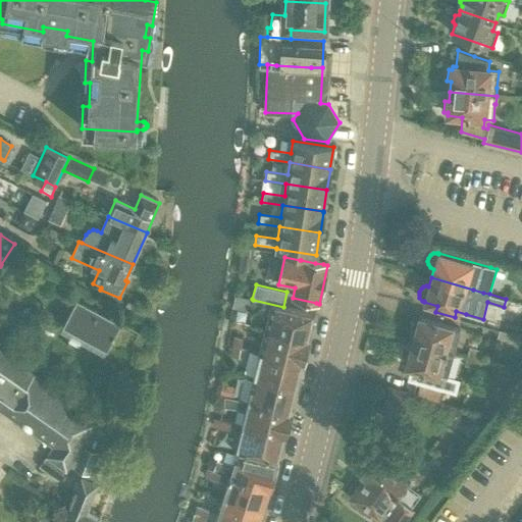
[(236,295),(232,307),(250,311),(253,300),(252,299),(236,295)]
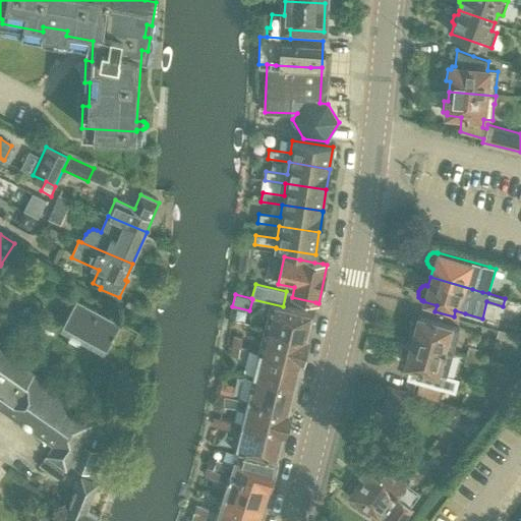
[(104,352),(107,348),(120,323),(76,298),(62,324),(63,324),(60,329),(104,352)]
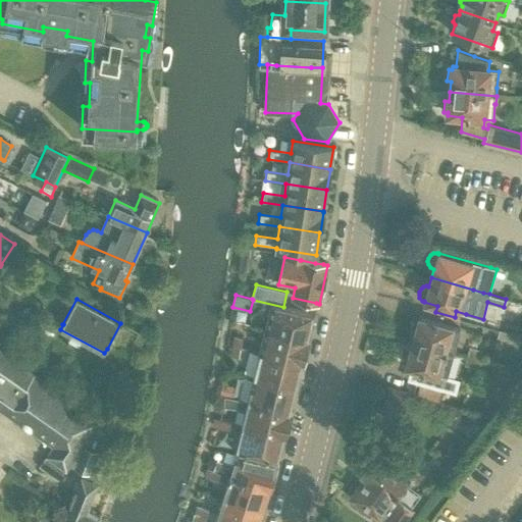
[(132,304),(127,311),(129,312),(143,319),(145,320),(148,313),(148,311),(133,303),(132,304)]
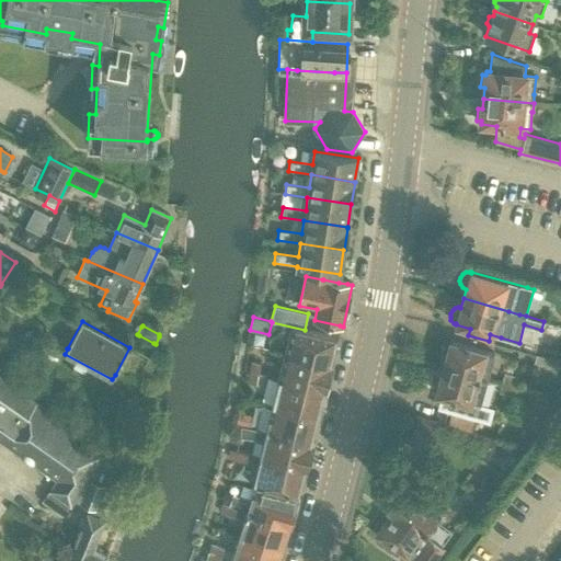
[(285,354),(329,365),(335,339),(292,329),(285,354)]
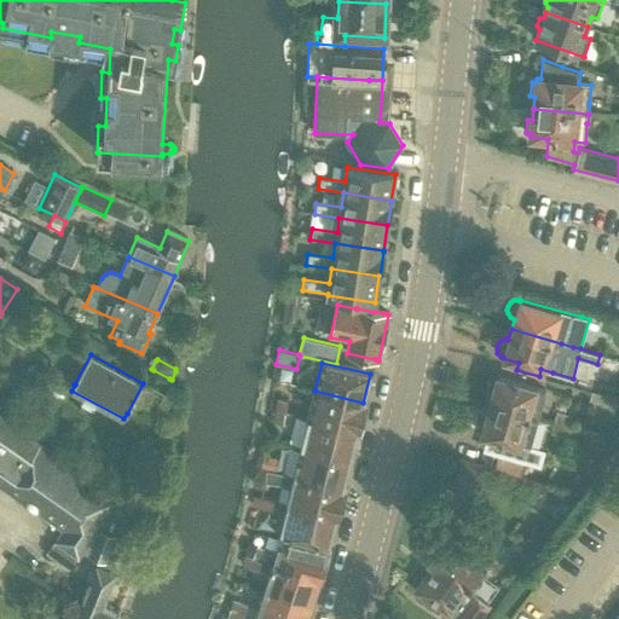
[(489,405),(537,418),(544,391),(497,376),(496,379),(492,380),(489,391),(491,393),(489,405)]
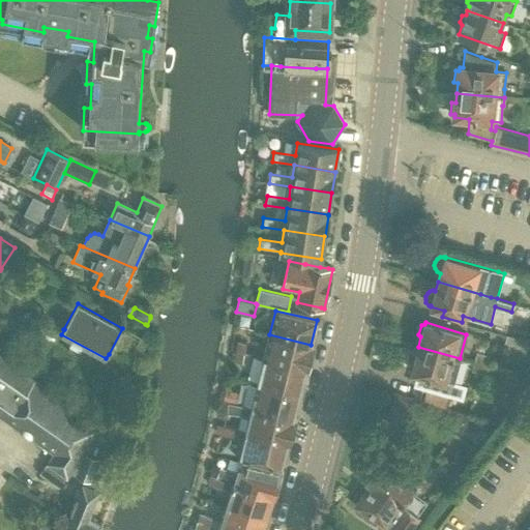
[(314,346),(311,345),(269,334),(263,359),(305,370),(308,371),(314,346)]
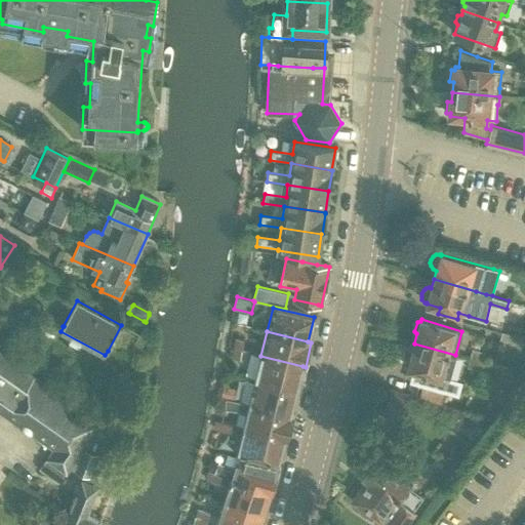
[(522,350),(524,338),(502,332),(499,344),(522,350)]
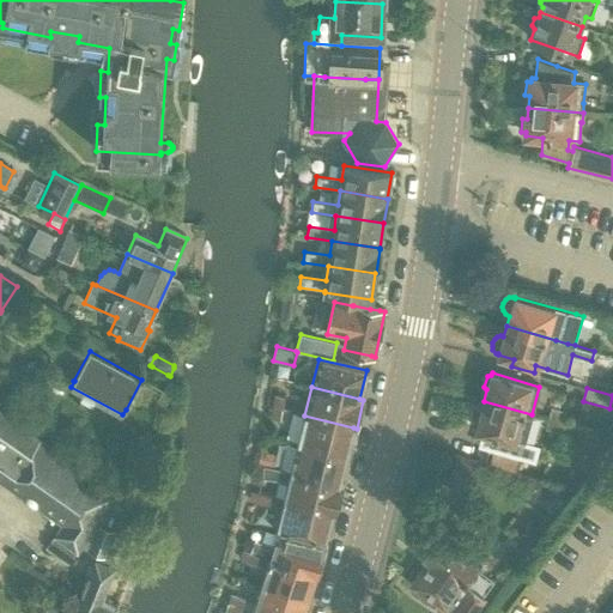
[(283,411),(285,396),(275,395),(273,408),(283,411)]
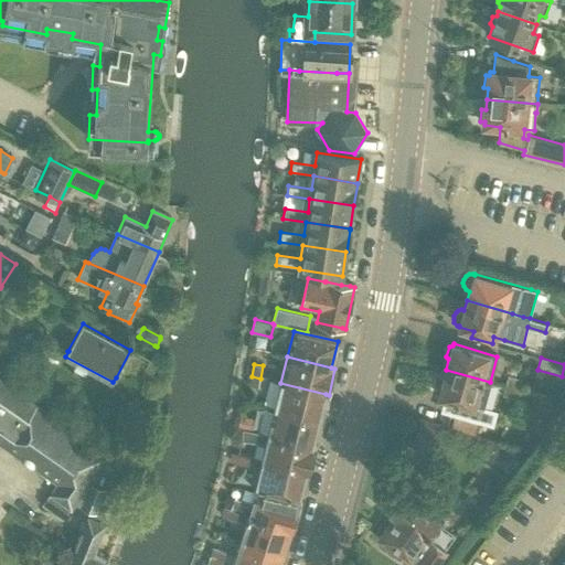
[(482,407),(490,382),(446,370),(443,381),(439,382),(436,391),(438,394),(438,395),(447,398),(444,411),(491,425),(494,412),(482,407)]
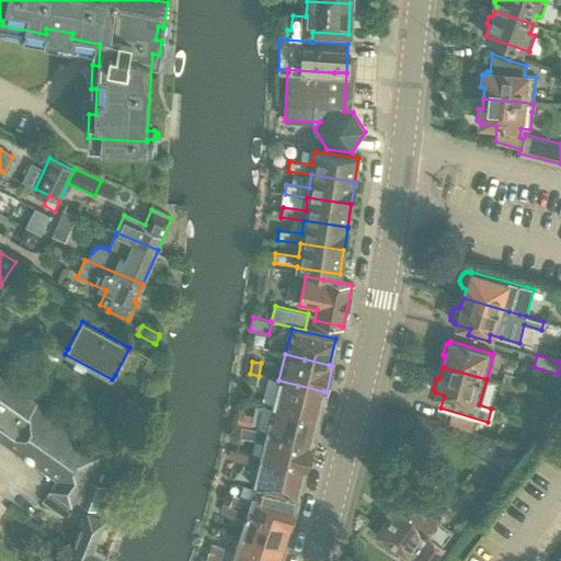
[(258,385),(259,376),(250,374),(249,384),(258,385)]
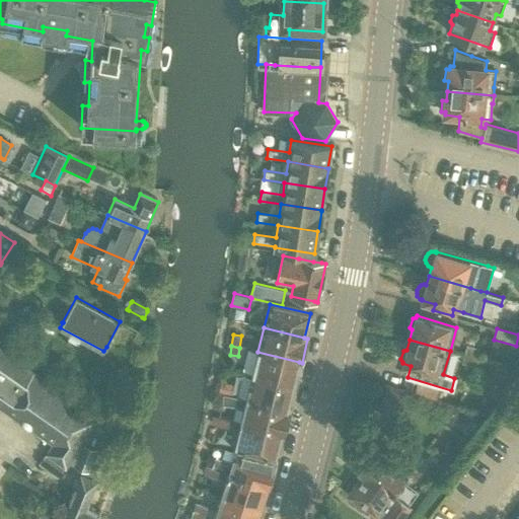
[(478,359),(482,350),(467,347),(465,356),(478,359)]
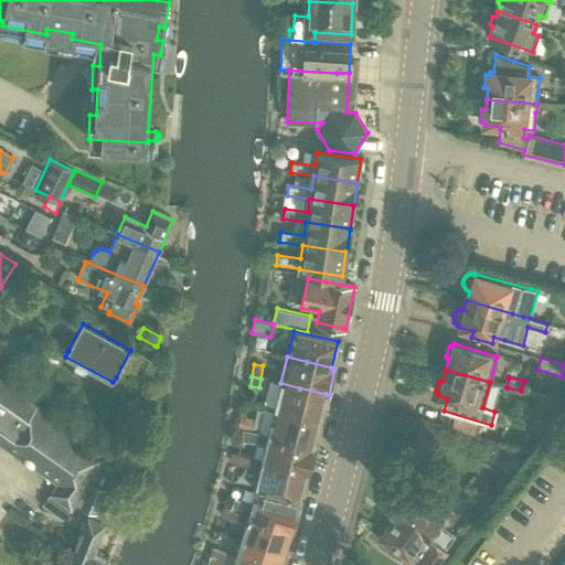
[(0,443),(59,484),(51,494),(71,509),(72,510),(75,504),(91,482),(109,456),(28,398),(0,380),(0,443)]
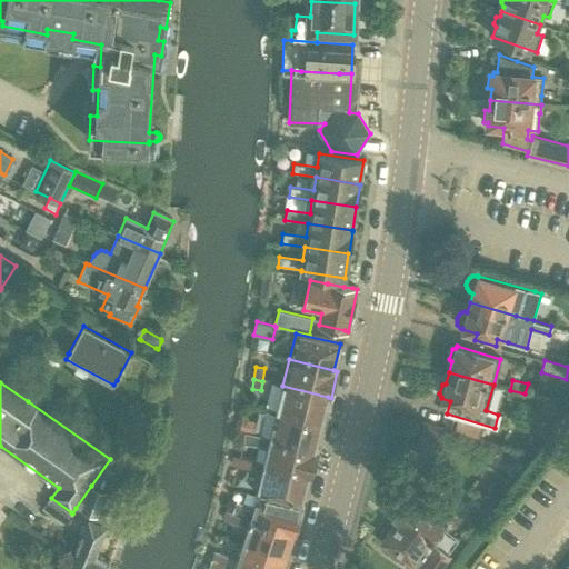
[(321,422),(328,397),(282,386),(276,412),(321,422)]
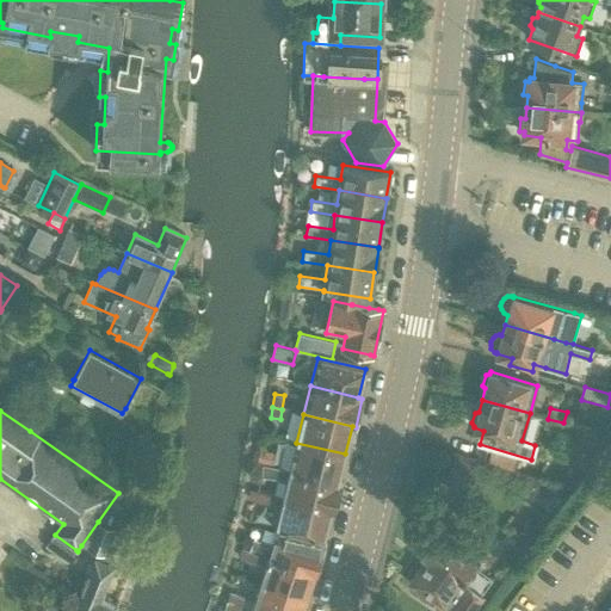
[(561,432),(563,423),(548,419),(544,427),(561,432)]
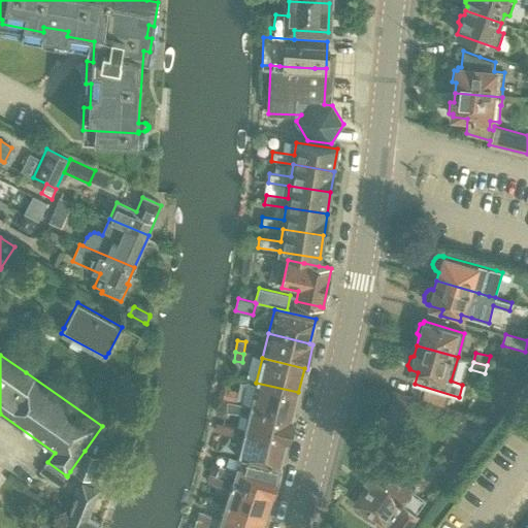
[(292,417),(298,392),(256,383),(251,405),(250,407),(292,417)]
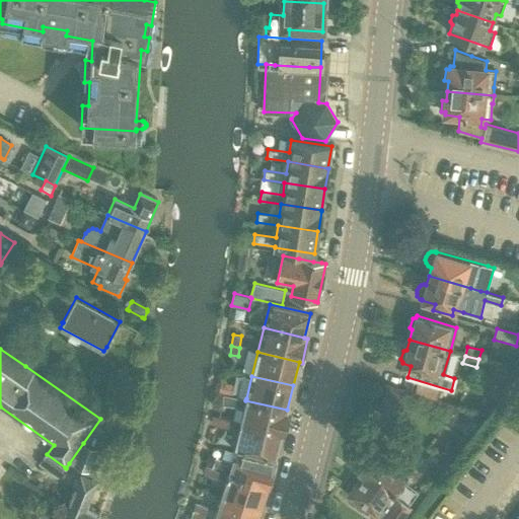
[(246,398),(224,395),(223,395),(221,405),(243,410),(239,425),(281,435),(284,435),(290,411),(287,410),(245,400),(246,398)]
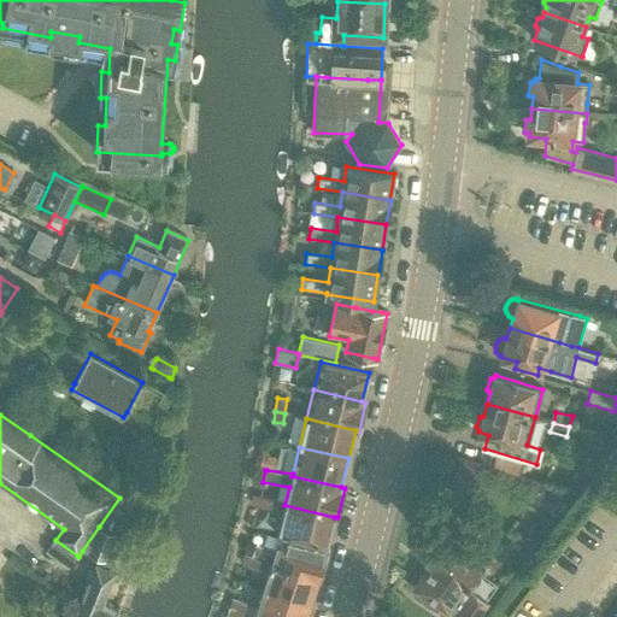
[(257,495),(256,506),(259,507),(271,509),(274,498),(262,497),(257,495)]
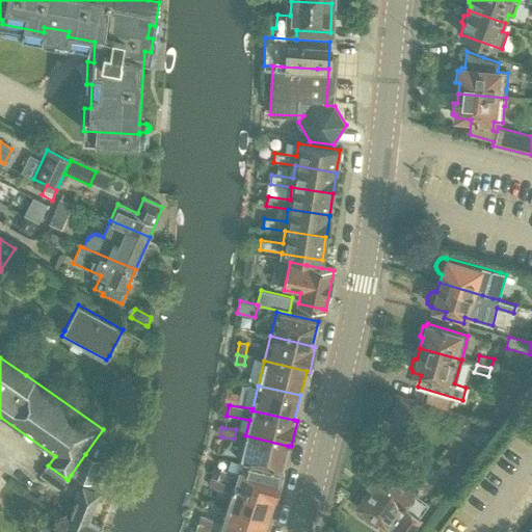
[(282,470),(288,446),(245,435),(240,459),(282,470)]
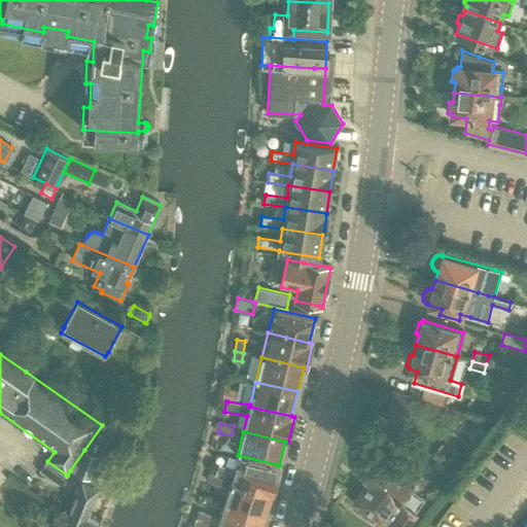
[(64,524),(70,526),(98,526),(102,519),(89,514),(99,486),(95,485),(100,471),(94,468),(99,455),(84,450),(70,470),(84,475),(64,524)]
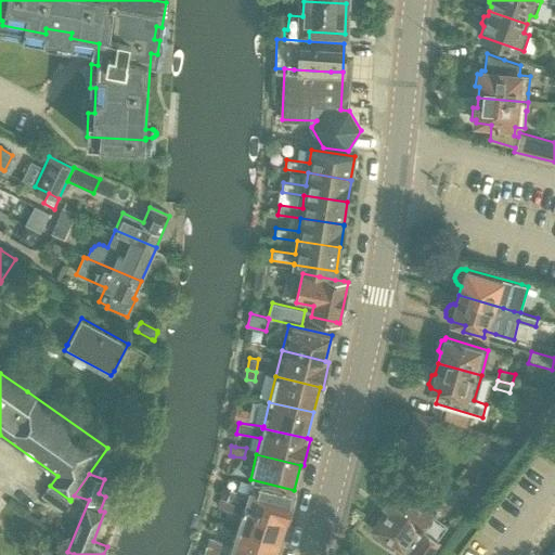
[(412,493),(411,488),(404,483),(400,483),(395,492),(390,492),(385,499),(386,504),(383,508),(386,512),(373,529),(403,551),(403,550),(410,554),(408,554),(429,554),(438,542),(421,530),(431,514),(409,498),(412,493)]
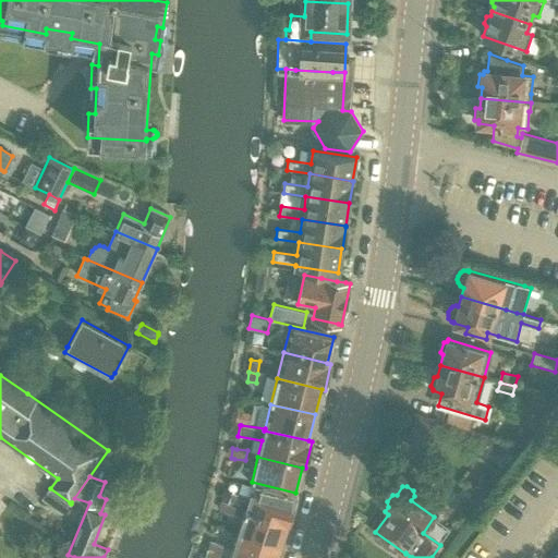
[(232,493),(228,504),(235,506),(245,509),(287,523),(295,497),(253,487),(250,498),(247,497),(232,493)]
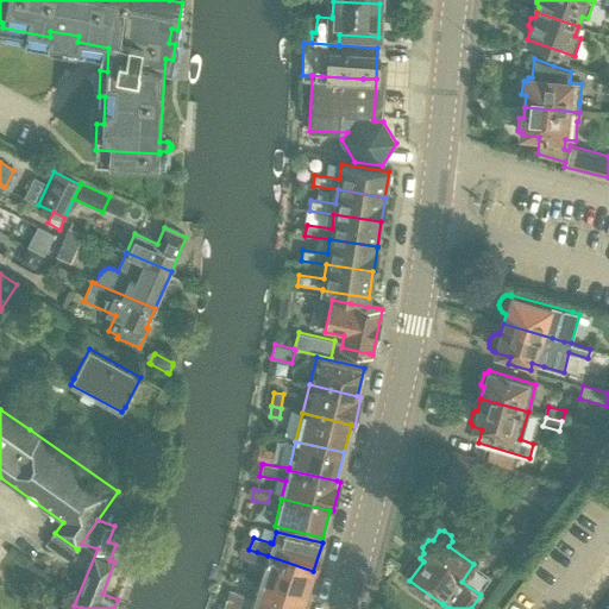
[(243,547),(239,556),(242,557),(253,562),(256,556),(257,552),(249,550),(244,547),(243,547)]
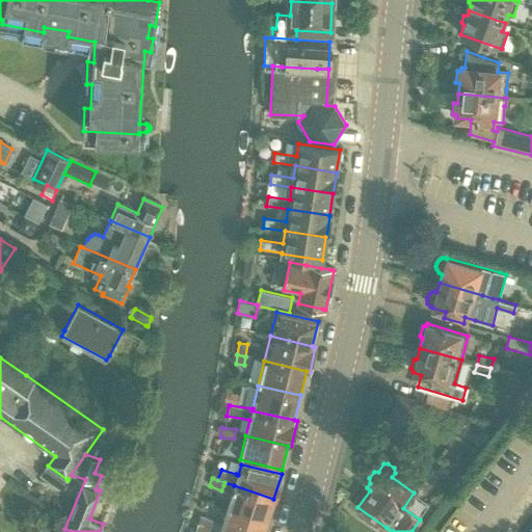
[(234,485),(227,508),(265,522),(273,499),(234,485)]
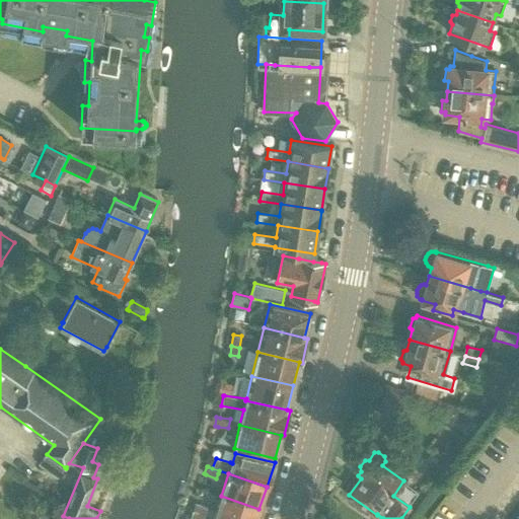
[(214,517),(214,518),(217,518),(255,518),(258,509),(221,496),(217,509),(216,510),(214,517)]
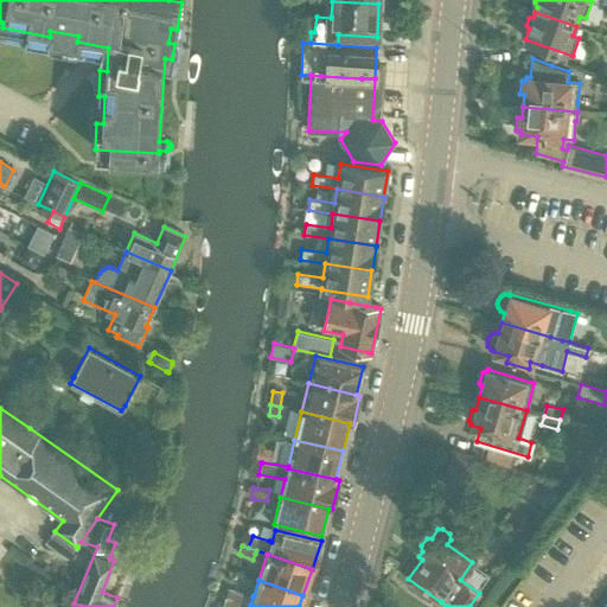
[(229,589),(227,598),(240,602),(240,601),(243,593),(242,593),(230,589),(229,589)]
